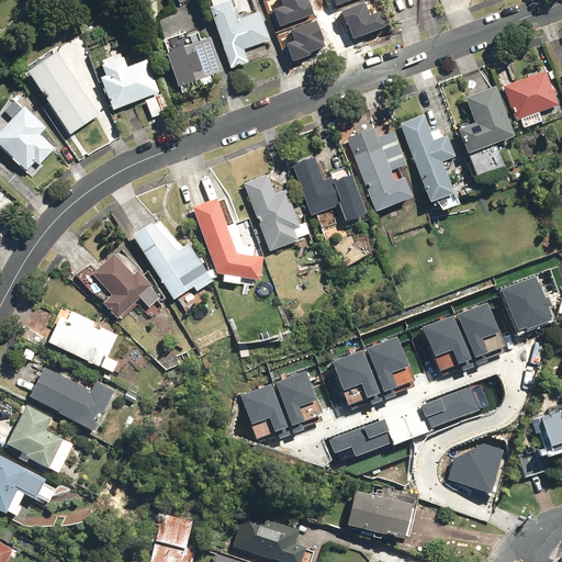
[(212,7),(232,68),(250,63),(246,49),(271,42),(261,11),(238,19),(233,0),(212,7)]
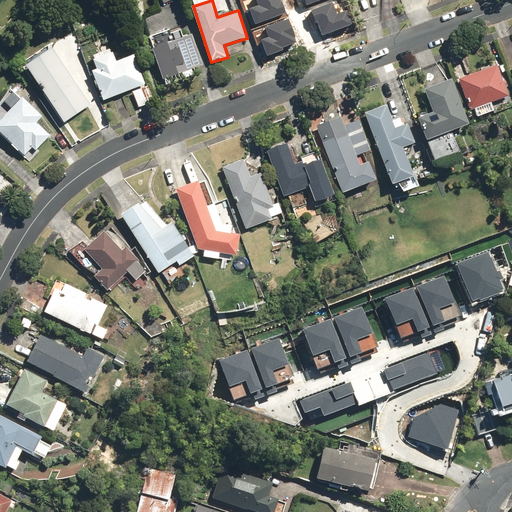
[(285,13),(280,0),(257,0),(259,6),(250,10),(255,24),(285,13)]
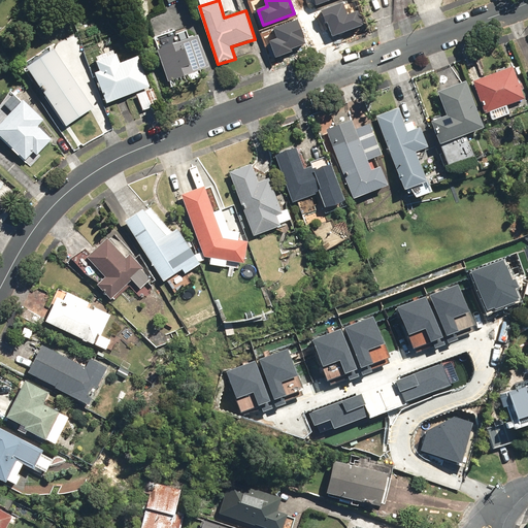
[(328,22),(333,36),(363,25),(358,10),(347,14),(342,3),(323,10),(327,23),(328,22)]
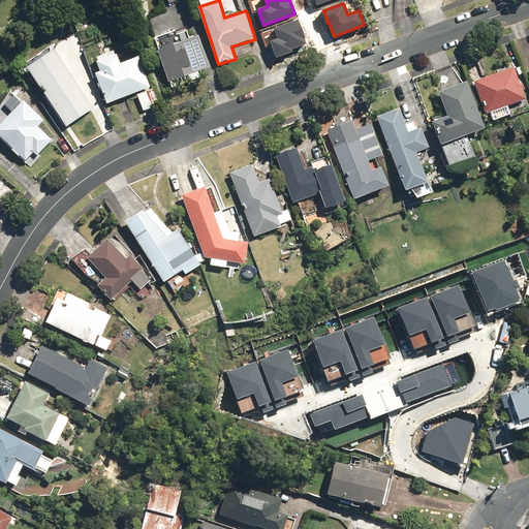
[(307,42),(298,20),(275,28),(278,38),(271,41),(276,57),(292,51),(291,49),(307,42)]
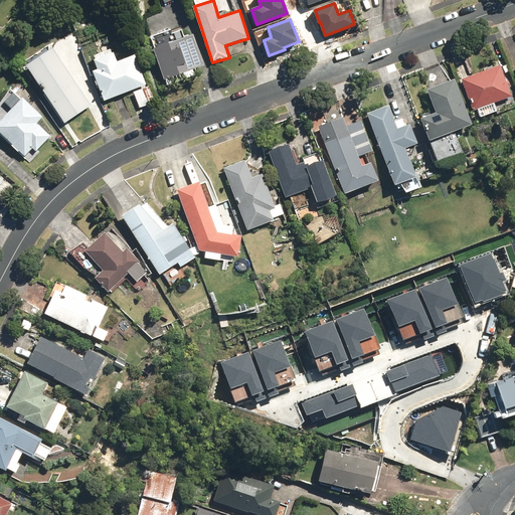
[(154,46),(166,78),(205,65),(194,32),(154,46)]
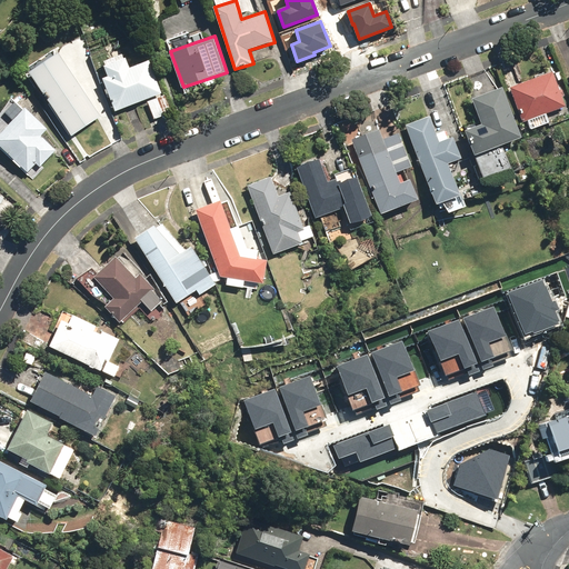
[(60,51),(30,71),(73,137),(103,118),(60,51)]
